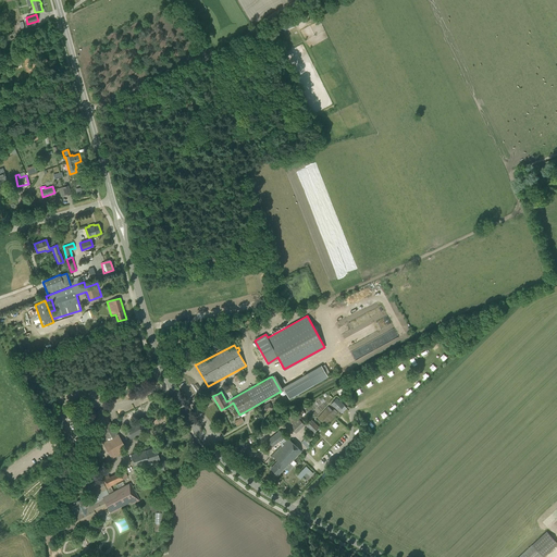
[(298,394),(292,382),(282,387),(288,399),(298,394)]
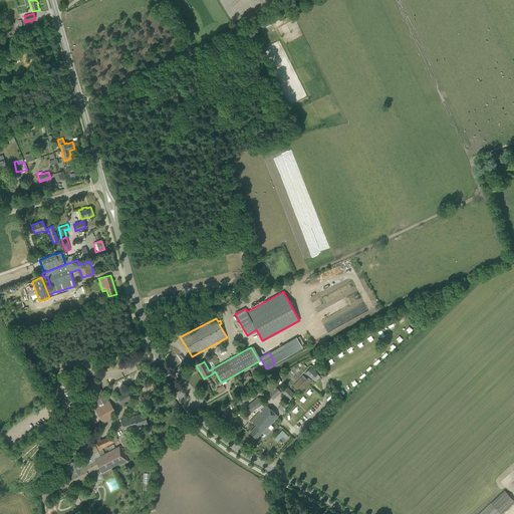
[(371,361),(375,365),(380,361),(376,357),(371,361)]
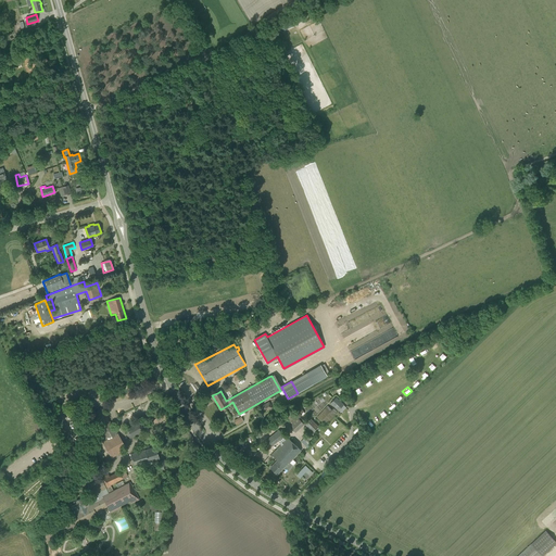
[(330,403),(338,411),(343,405),(336,397),(330,403)]
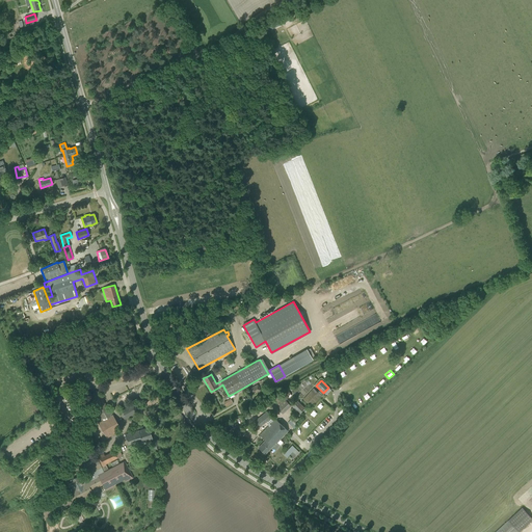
[(250,389),(253,394),(260,390),(258,384),(250,389)]
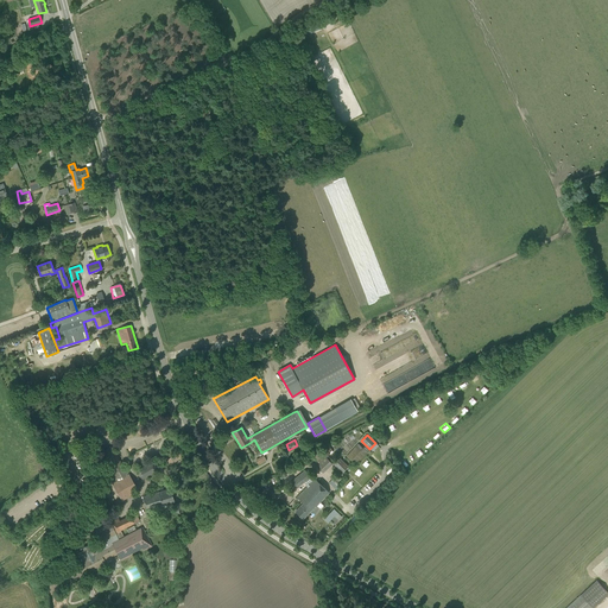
[(346,456),(355,466),(369,450),(365,447),(363,448),(358,443),(346,456)]
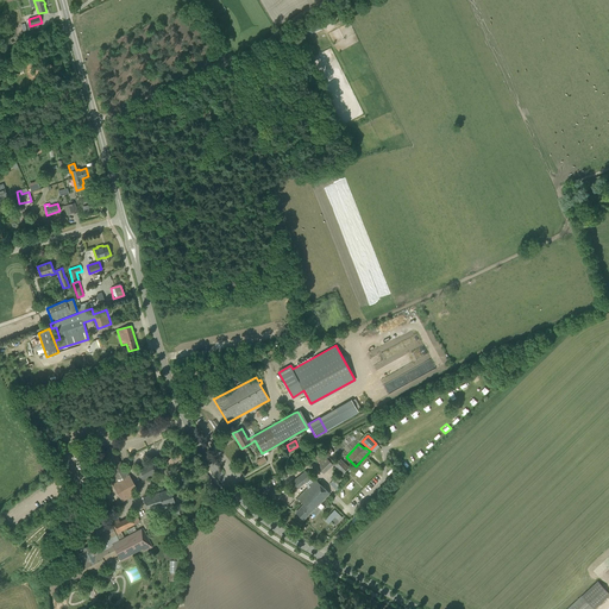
[(137,488),(129,475),(127,476),(112,447),(101,454),(118,483),(118,484),(118,485),(115,487),(118,490),(117,491),(123,501),(135,494),(133,490),(137,488)]
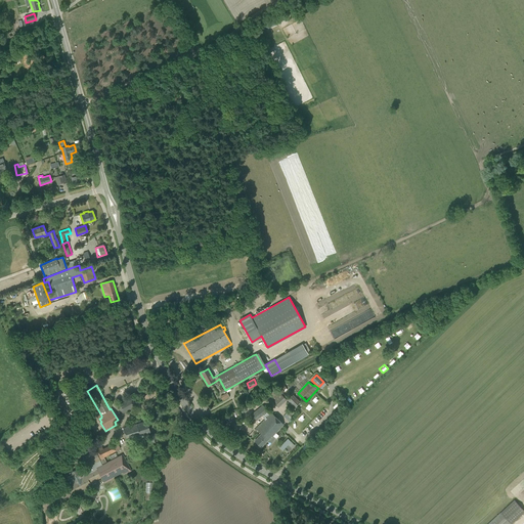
[(271,390),(266,394),(270,398),(269,398),(278,407),(287,400),(280,394),(284,391),(284,390),(286,387),(284,385),(281,389),(280,388),(274,393),(271,390)]
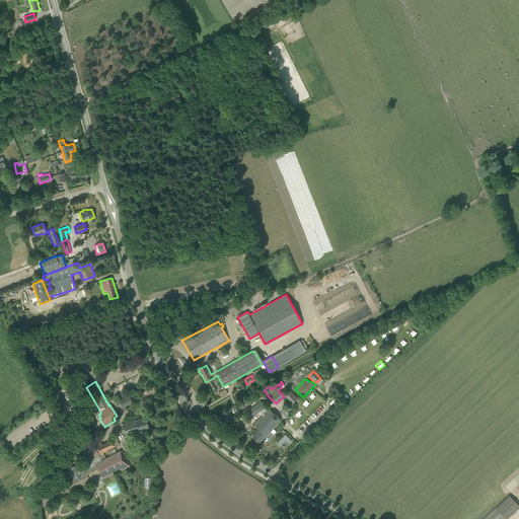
[(358,381),(353,385),(358,390),(362,387),(358,381)]
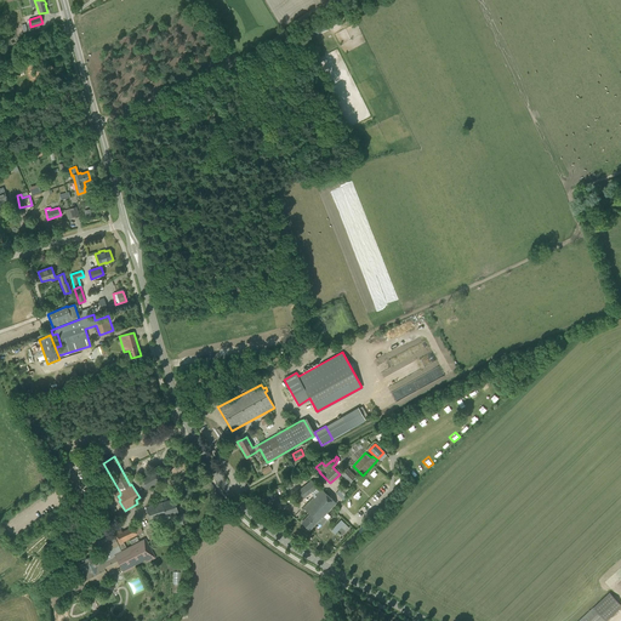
[(171,471),(172,473),(171,474),(172,476),(187,467),(184,462),(171,469),(171,471)]
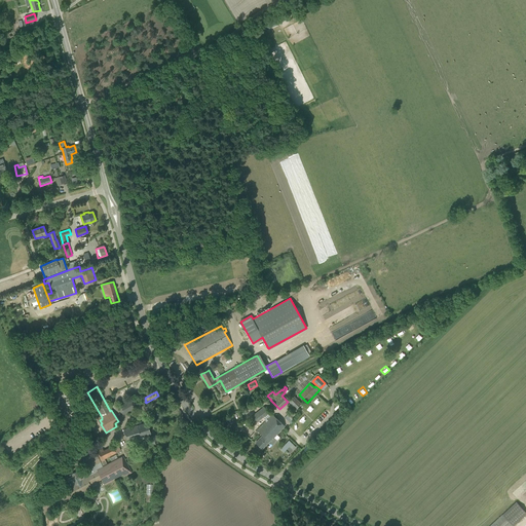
[(289,401),(296,408),(301,403),(294,396),(289,401)]
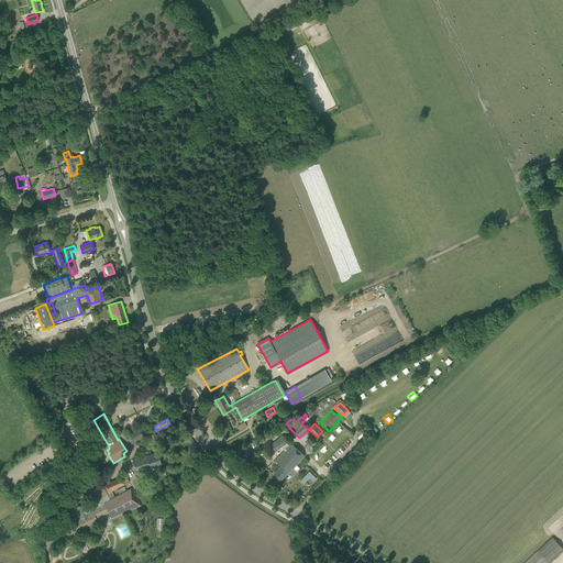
[(129,439),(132,444),(142,439),(141,438),(145,434),(142,429),(139,430),(138,429),(128,435),(129,438),(129,439)]
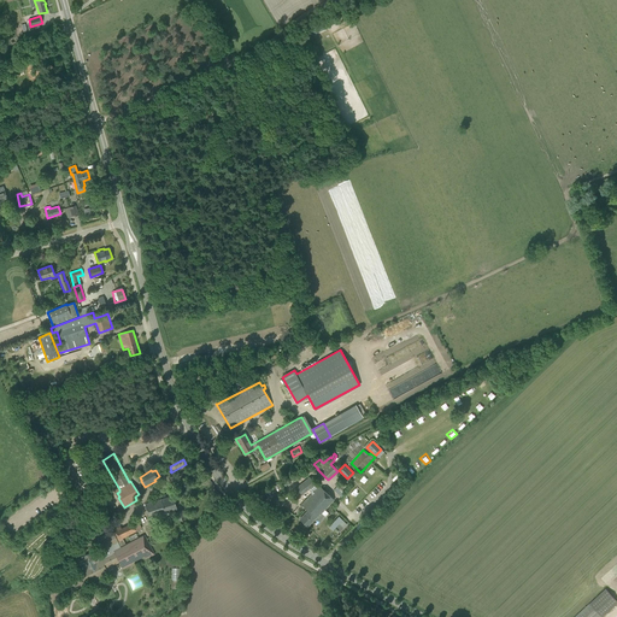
[(310,477),(295,488),(301,495),(307,489),(311,494),(305,500),(301,505),(307,510),(299,519),(307,527),(316,518),(319,522),(325,516),(322,512),(334,500),(319,486),(313,492),(312,491),(317,487),(310,477)]
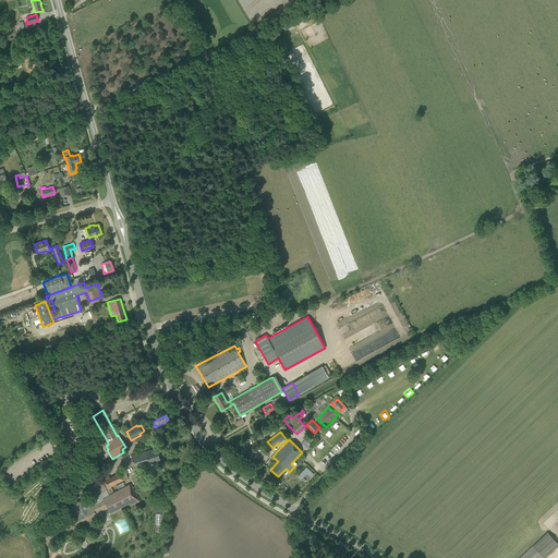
[(156,448),(145,451),(131,457),(135,470),(149,465),(149,463),(155,461),(160,460),(156,448)]
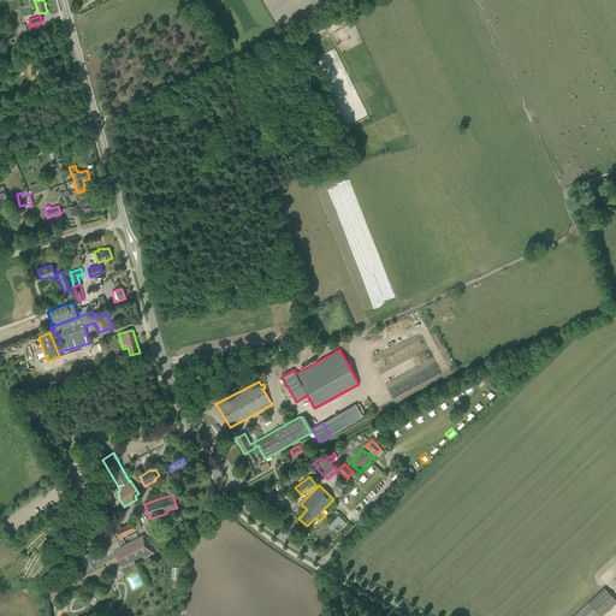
[(175,511),(177,520),(185,517),(183,509),(175,511)]
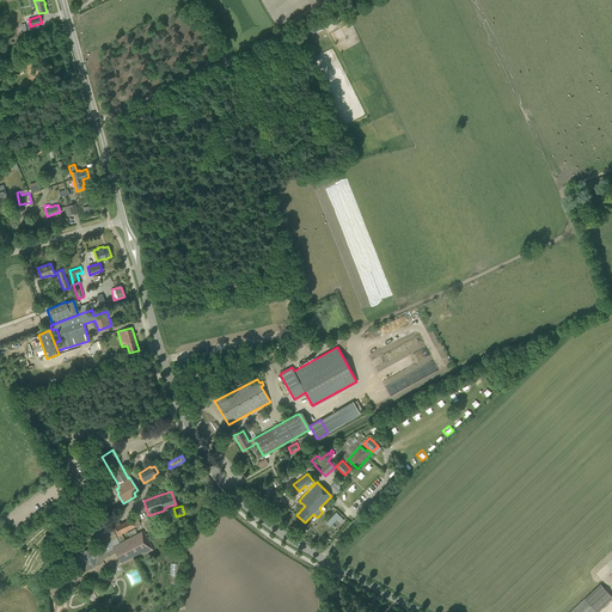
[(336,512),(326,521),(330,525),(336,519),(341,524),(344,520),(336,512)]
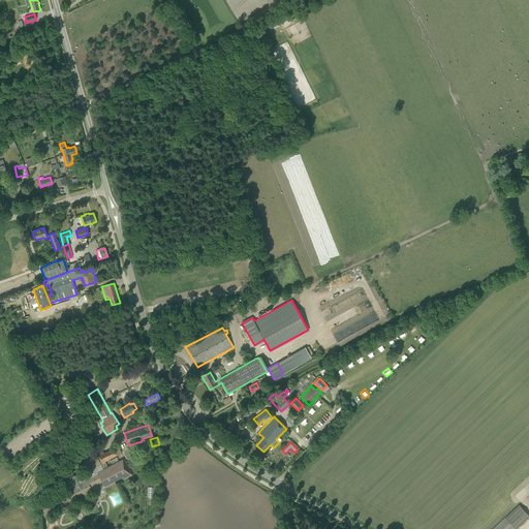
[(70,488),(36,504),(43,518),(44,517),(93,492),(93,491),(99,488),(97,485),(102,481),(104,486),(123,476),(124,479),(125,478),(132,475),(124,459),(107,467),(105,462),(121,453),(118,446),(103,454),(103,452),(97,455),(102,463),(101,464),(102,464),(101,465),(97,456),(83,463),(91,477),(85,480),(81,472),(70,477),(71,479),(67,481),(70,488)]
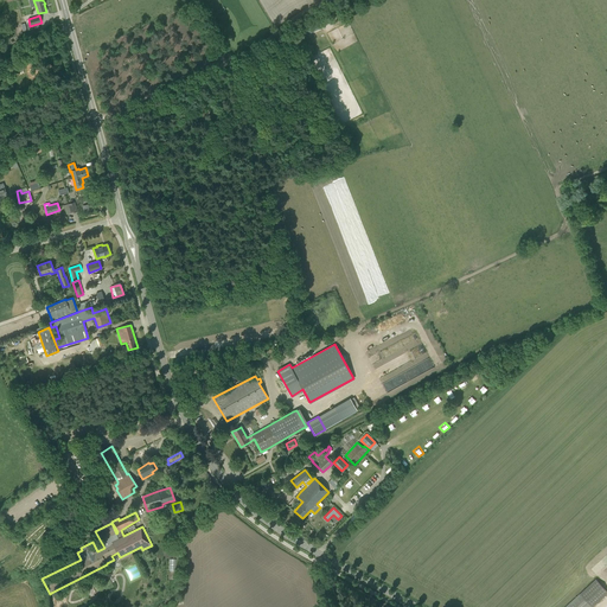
[(590,606),(606,593),(606,592),(595,579),(580,594),(566,606),(590,606)]
